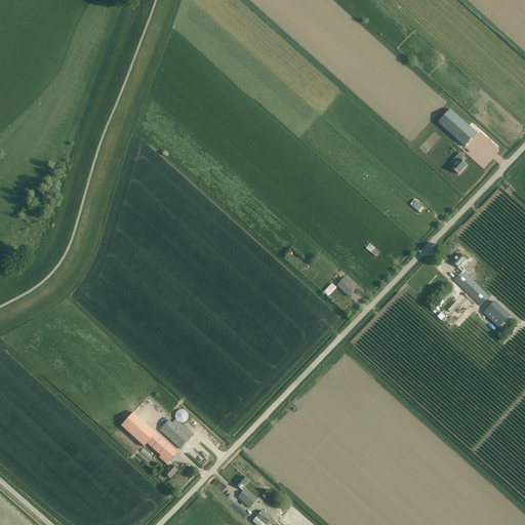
[(450,109),(438,123),(465,147),(477,133),(450,109)]
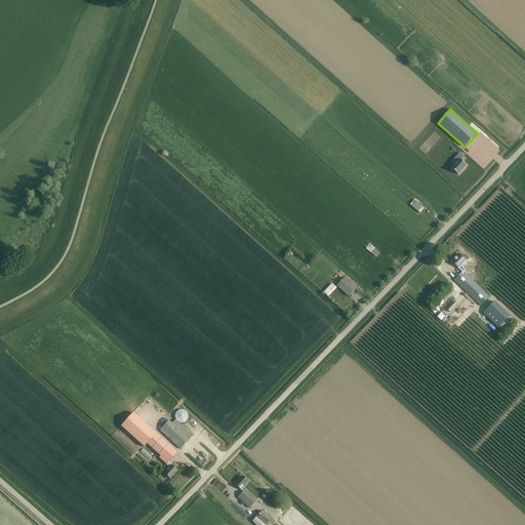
[(458,174),(467,165),(460,159),(462,156),(459,153),(455,158),(458,160),(451,168),(458,174)]
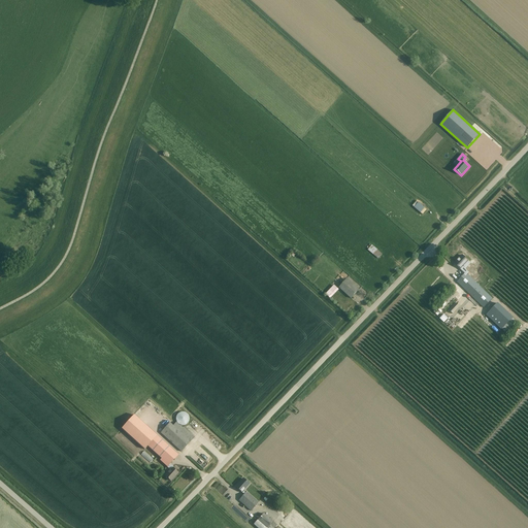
[(423,215),(427,209),(418,200),(413,205),(423,215)]
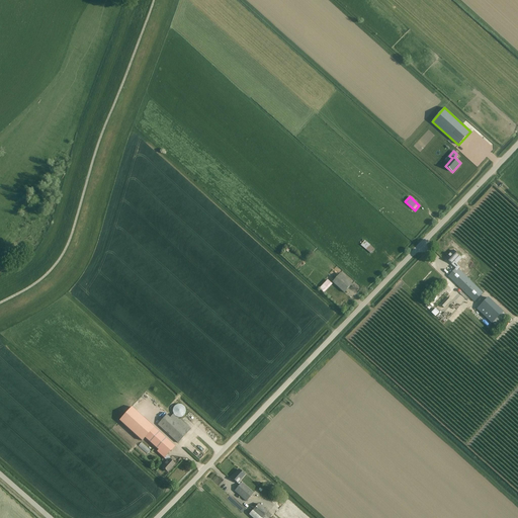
[(372,254),(376,248),(365,240),(361,246),(372,254)]
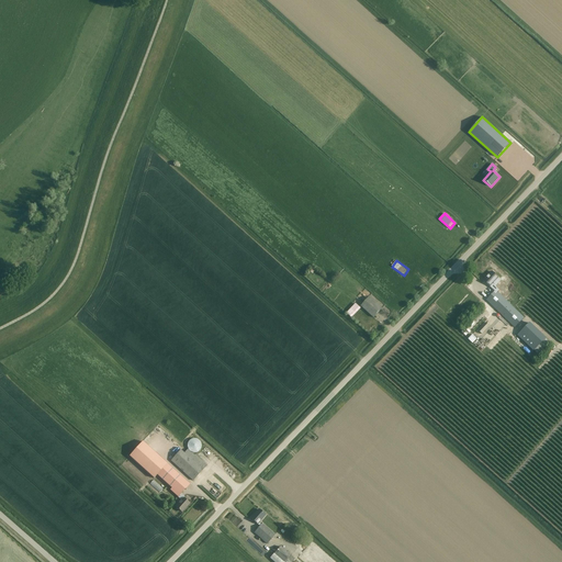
[(484,280),(492,288),(496,284),(494,282),(498,278),(492,272),(484,280)]
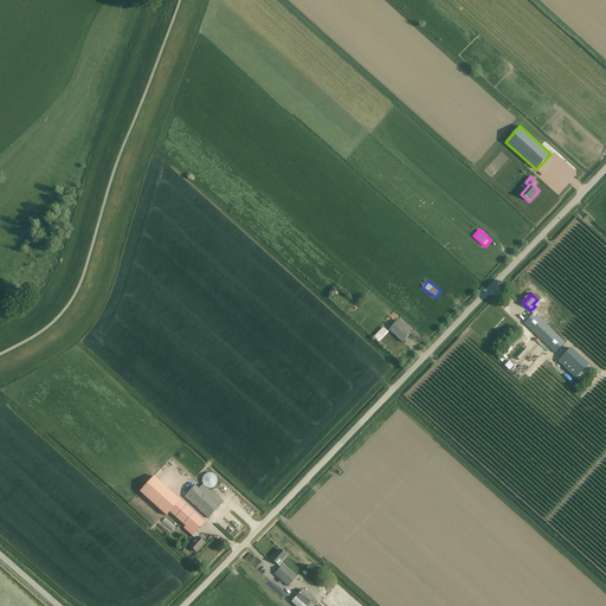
[(524,324),(555,354),(566,343),(535,313),(524,324)]
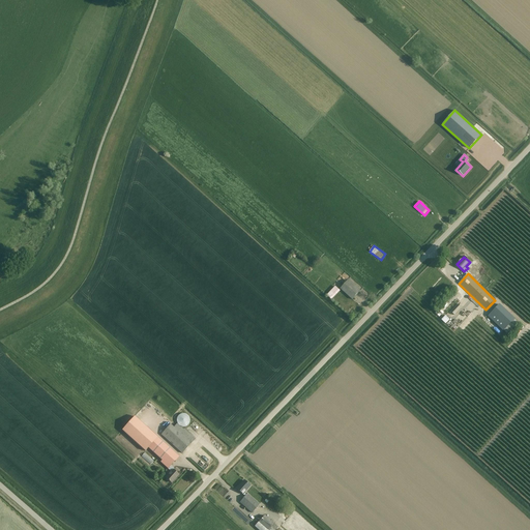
[(360,291),(349,280),(340,289),(352,300),(360,291)]
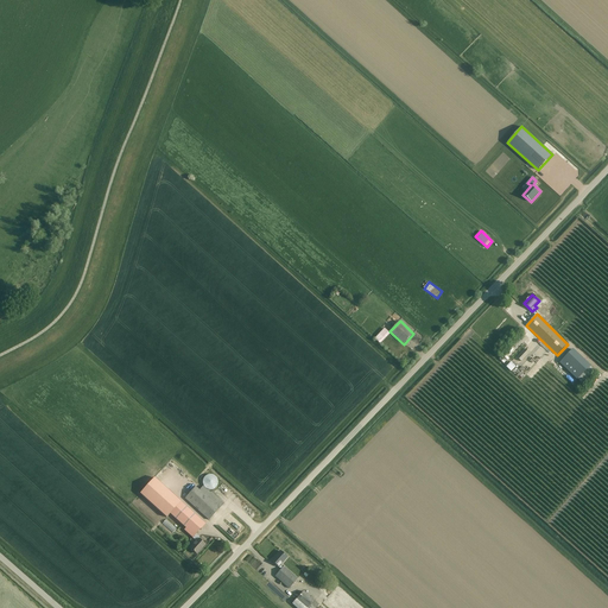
[(578,379),(582,384),(595,371),(590,367),(591,366),(572,349),(561,362),(578,379)]
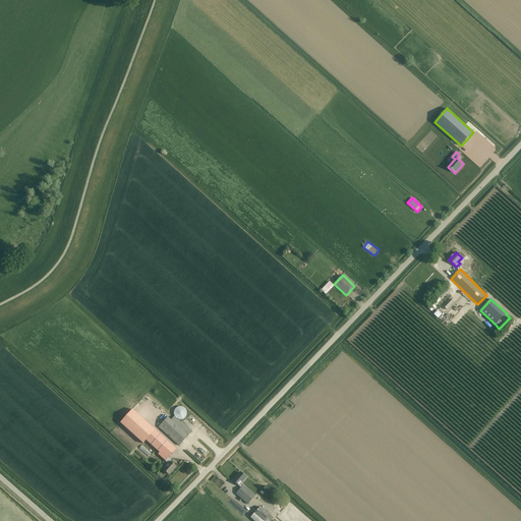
[(440,319),(444,313),(440,309),(436,314),(440,319)]
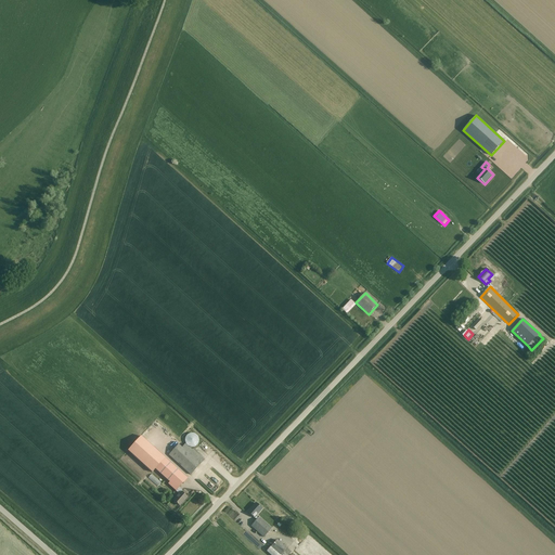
[(199,440),(199,438),(198,437),(198,436),(197,435),(196,434),(195,434),(194,433),(192,433),(191,433),(190,434),(189,435),(188,435),(186,437),(185,438),(185,440),(185,441),(186,442),(188,444),(190,446),(190,447),(192,447),(193,447),(194,447),(195,446),(197,444),(198,442),(199,441),(199,440)]
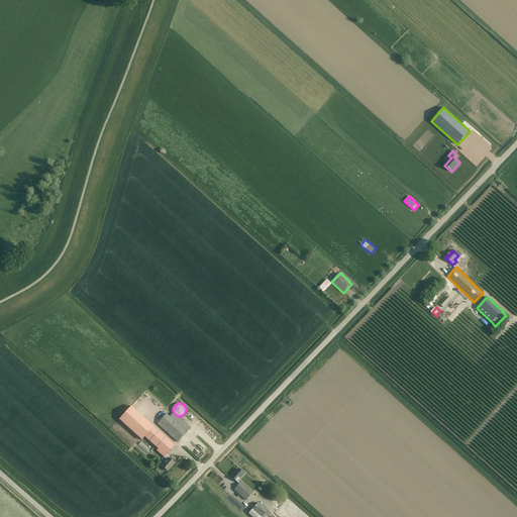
[(153,427),(131,406),(119,420),(141,440),(153,427)]
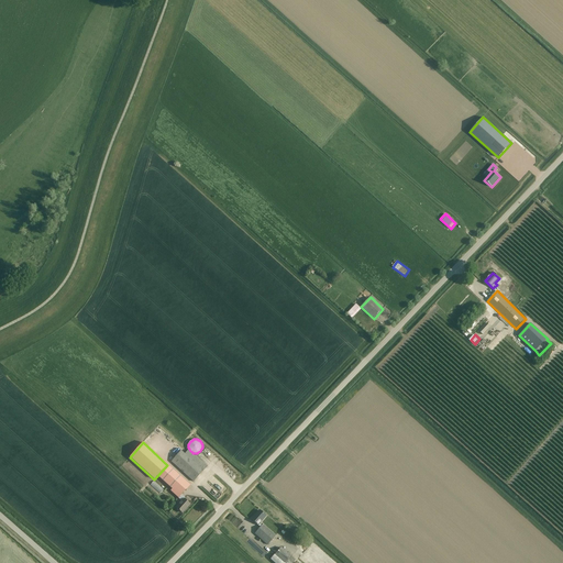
[(170,462),(194,482),(208,466),(196,455),(195,456),(188,450),(185,454),(180,451),(170,462)]
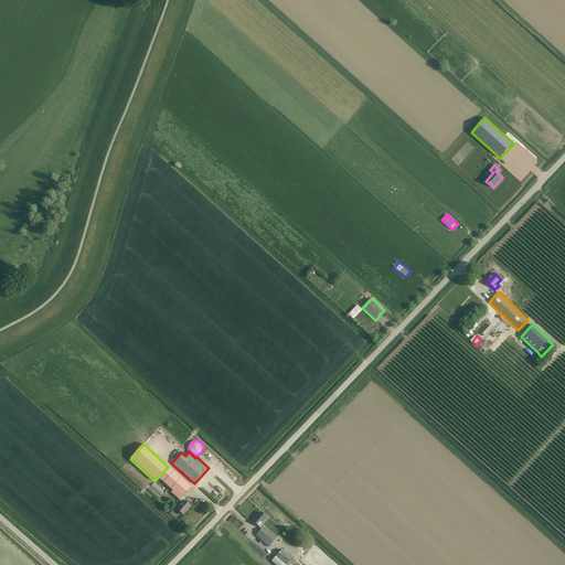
[(177,509),(183,514),(191,507),(184,501),(185,499),(182,497),(191,487),(169,466),(158,478),(180,498),(179,500),(182,503),(177,509)]
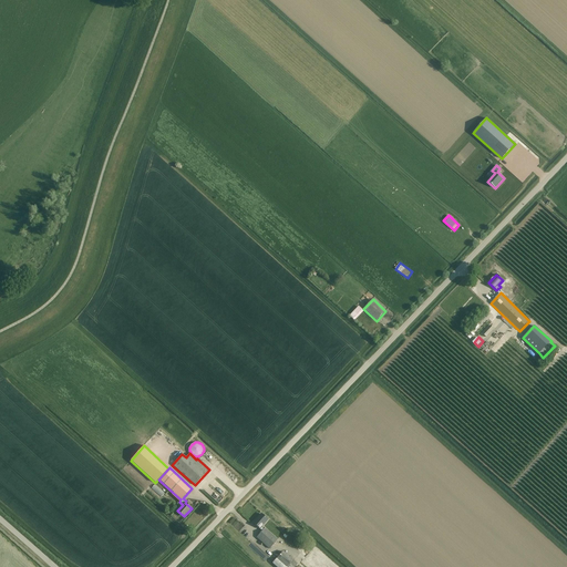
[(160,490),(161,490),(155,484),(152,488),(162,497),(164,494),(160,490)]
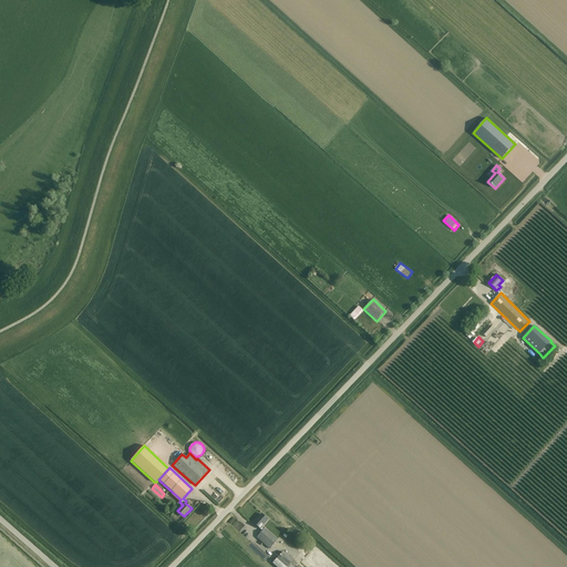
[(256,538),(269,549),(278,539),(263,526),(268,519),(261,514),(254,523),(259,528),(263,531),(256,538)]
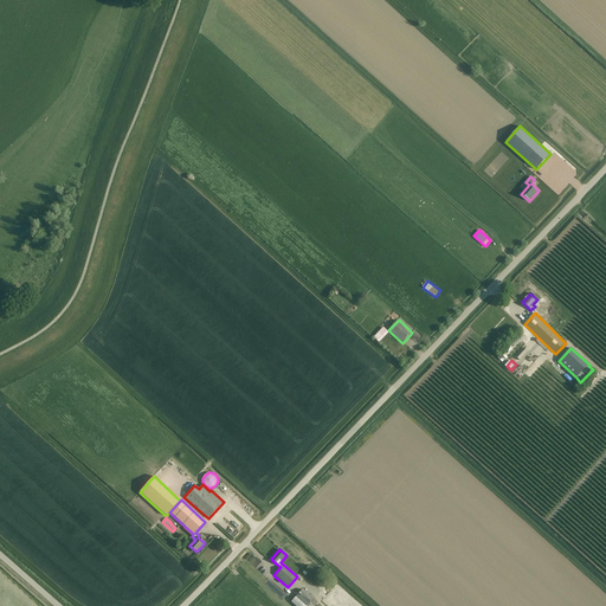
[(302,590),(291,601),(295,605),(315,605),(318,603),(302,590)]
